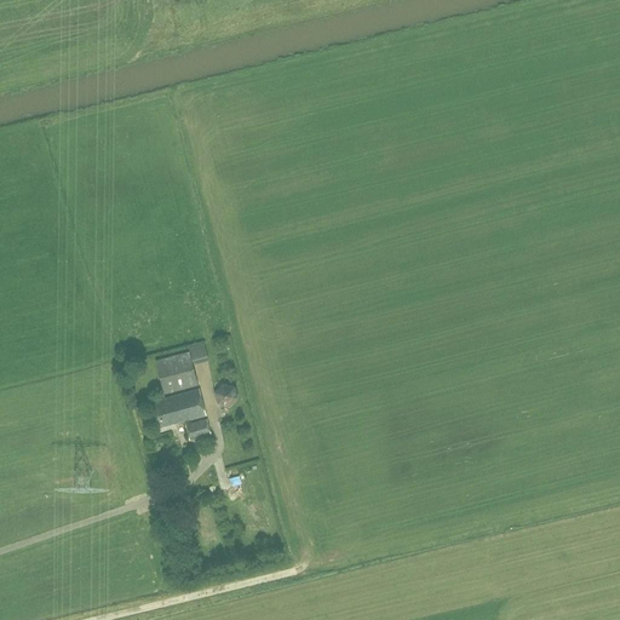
[(194,366),(210,361),(205,346),(190,350),(190,352),(156,361),(165,394),(199,385),(194,366)]
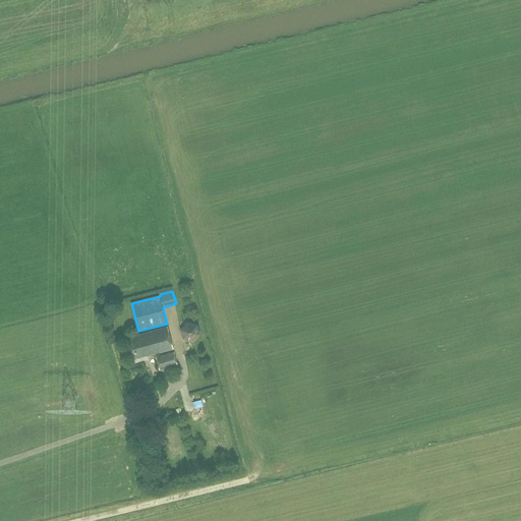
[(191,336),(206,335),(204,319),(189,321),(191,336)]
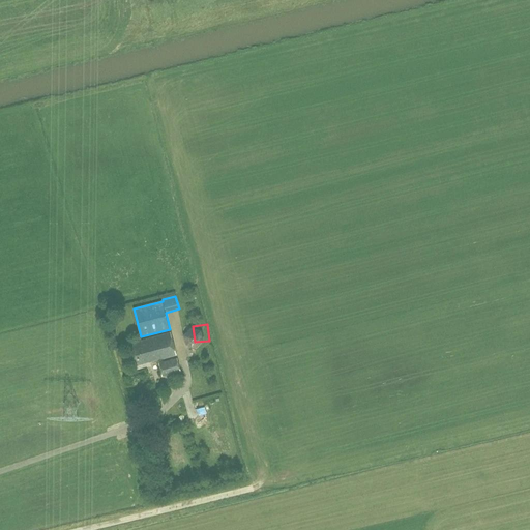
[(171,332),(129,344),(136,366),(177,355),(171,332)]
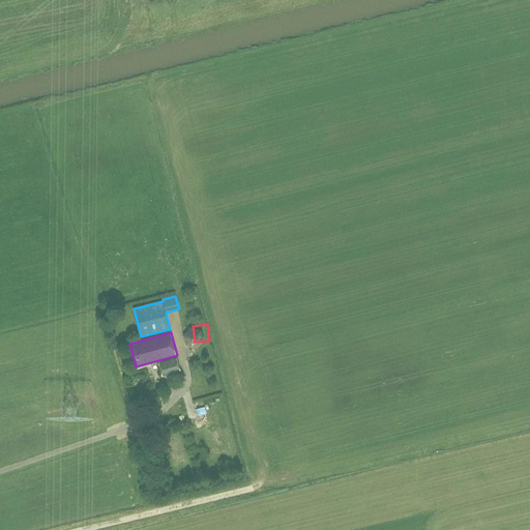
[(177,359),(158,364),(163,377),(181,372),(177,359)]
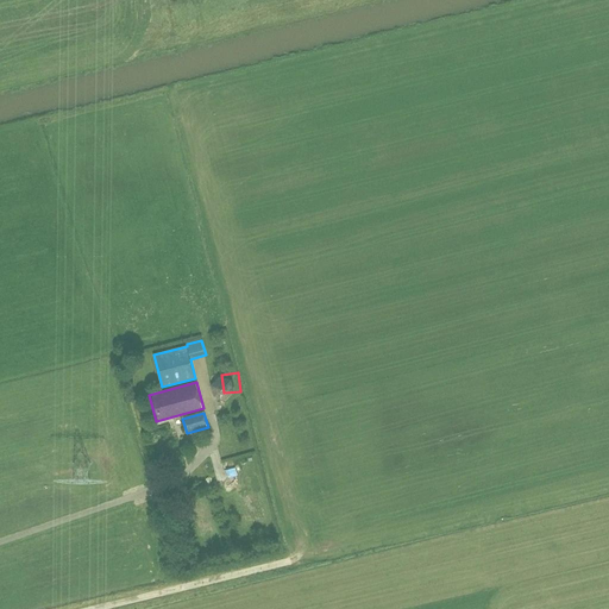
[(245,489),(253,485),(250,478),(242,482),(245,489)]
